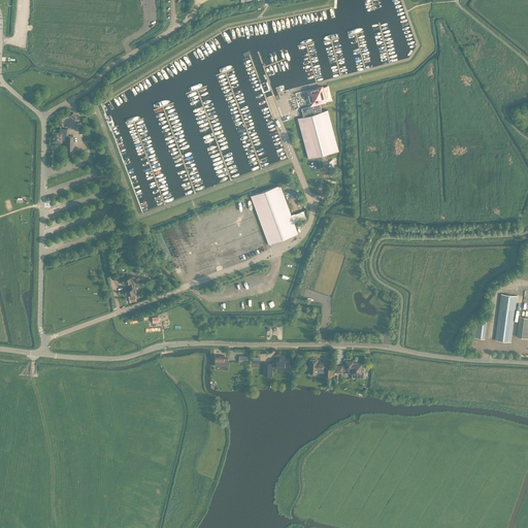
[(308,159),(319,156),(338,151),(328,110),(322,111),(320,104),(326,102),(322,86),(316,88),(316,89),(314,90),(314,89),(306,90),(310,106),(301,108),(303,117),(298,119),(308,159)]
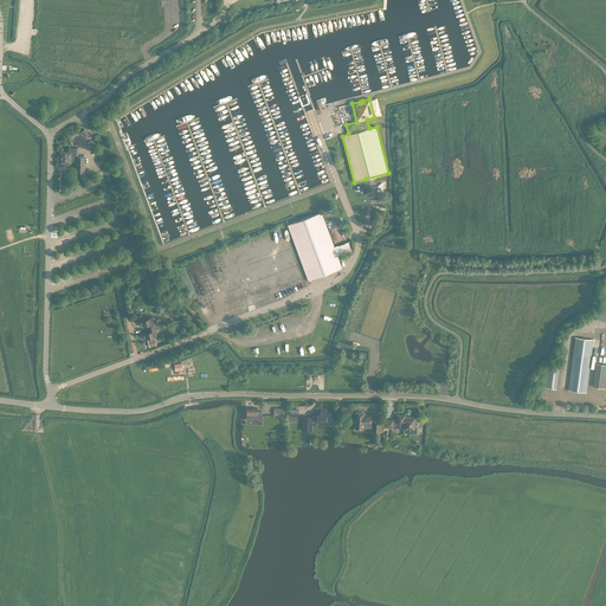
[(71,156),(71,153),(60,153),(59,163),(70,163),(70,161),(76,161),(76,172),(84,173),(84,156),(71,156)]
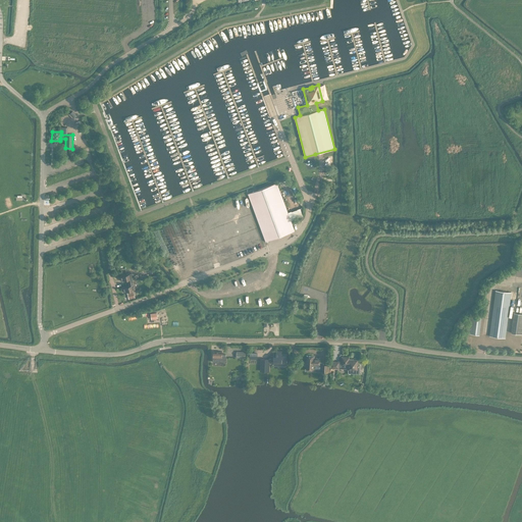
[(248,194),(265,242),(295,231),(276,184),(248,194)]
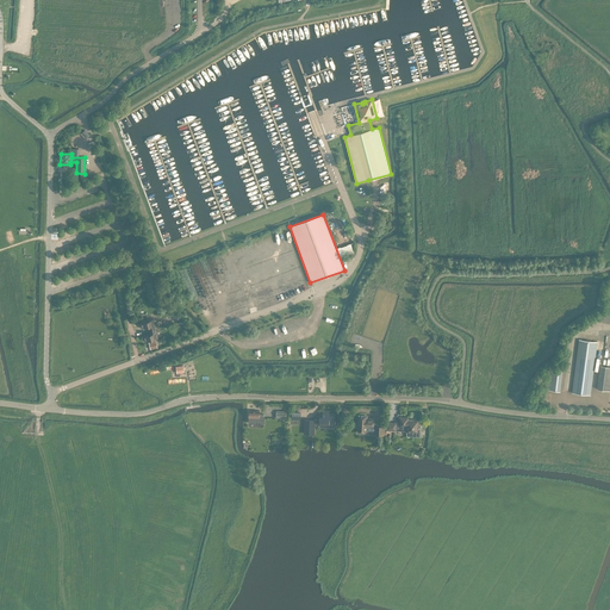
[(149,327),(150,330),(159,328),(159,324),(154,324),(153,319),(139,323),(141,328),(149,327)]
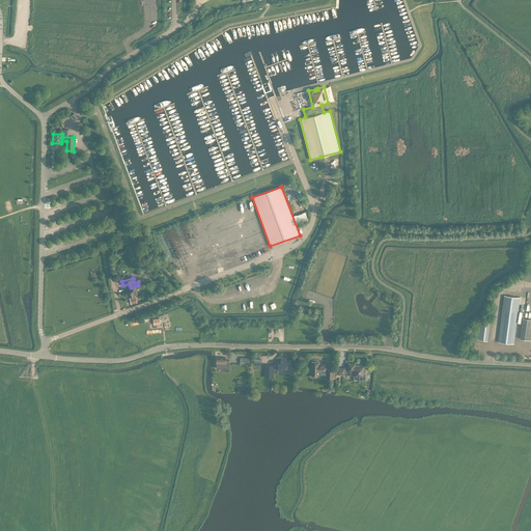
[(136,289),(139,288),(138,285),(131,287),(131,290),(124,291),(126,297),(137,295),(136,289)]
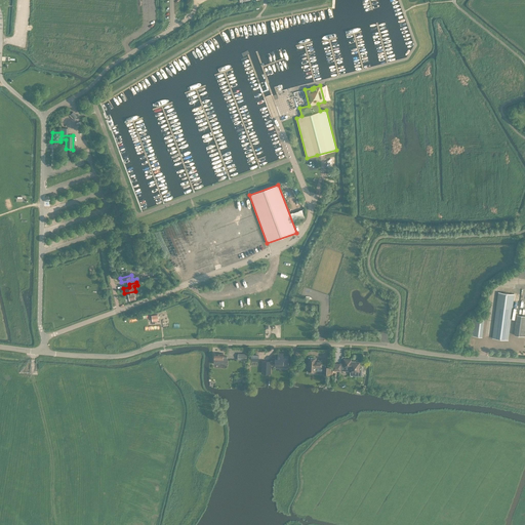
[(508,340),(514,294),(498,292),(492,338),(508,340)]
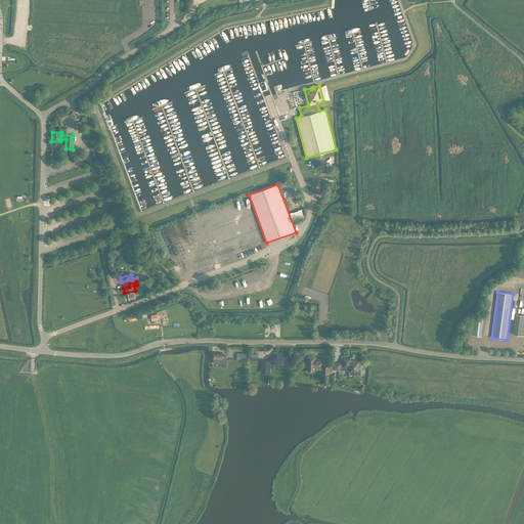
[(513,334),(523,335),(523,314),(515,314),(513,334)]
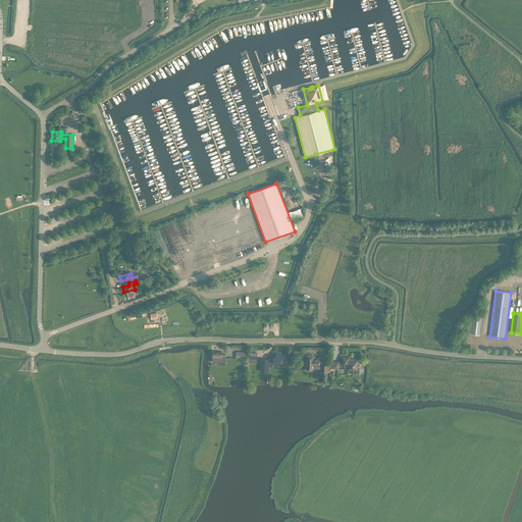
[(469,315),(467,333),(479,335),(482,317),(469,315)]
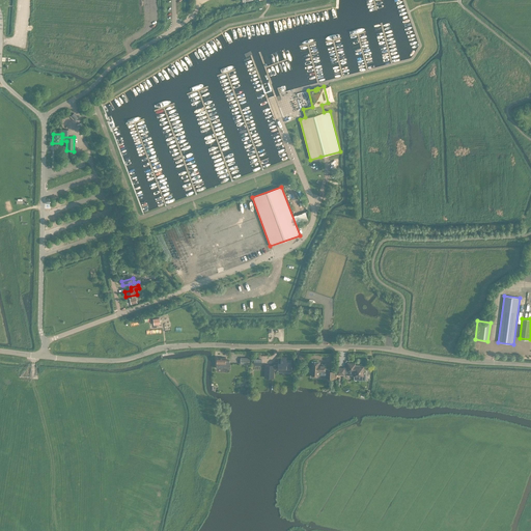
[(286,358),(280,357),(280,360),(278,360),(277,362),(276,362),(276,365),(278,365),(278,368),(286,369),(285,371),(291,371),(291,367),(292,367),(292,365),(291,365),(291,360),(286,360),(286,358)]
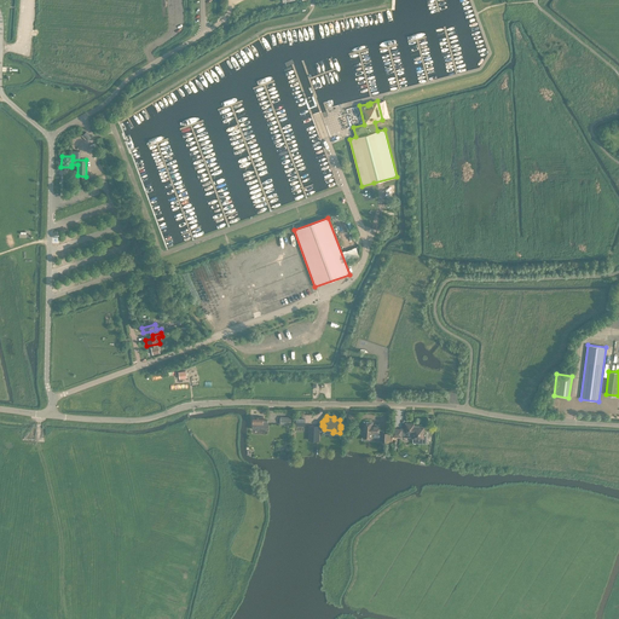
[(267,420),(264,420),(264,417),(253,417),(253,423),(252,429),(266,431),(267,420)]
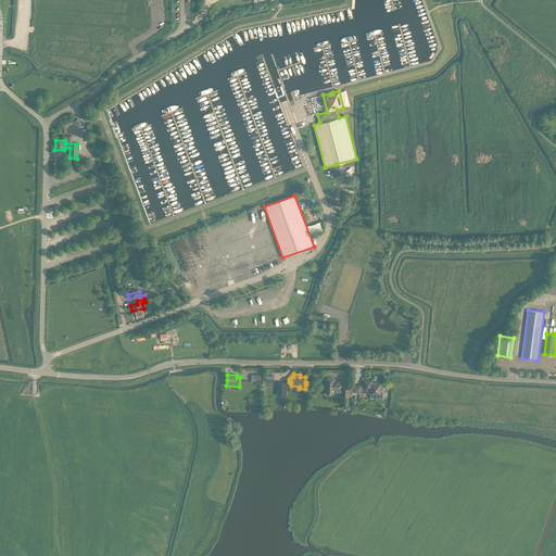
[(324,388),(324,389),(325,390),(326,391),(326,392),(333,393),(335,389),(340,389),(340,381),(335,381),(335,380),(326,379),(326,387),(325,388),(324,388)]
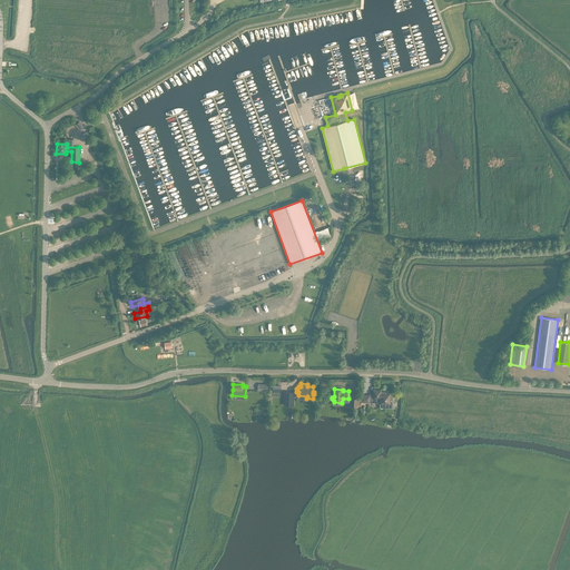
[(393,399),(390,399),(390,393),(381,393),(381,391),(373,390),(373,399),(380,399),(380,404),(380,408),(385,408),(385,404),(390,404),(390,403),(392,404),(393,399)]
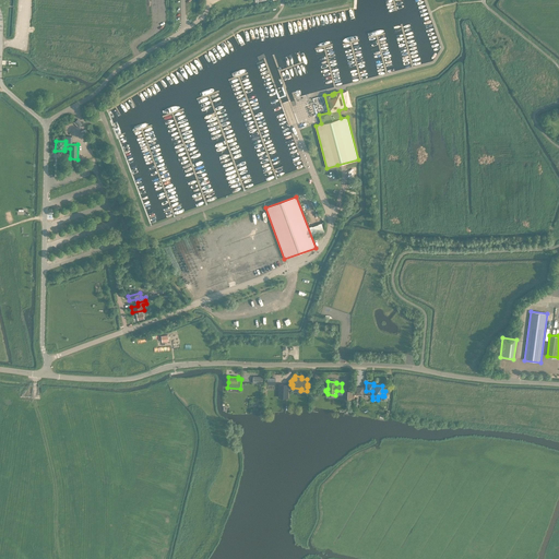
[(280,384),(278,397),(287,397),(288,384),(280,384)]
